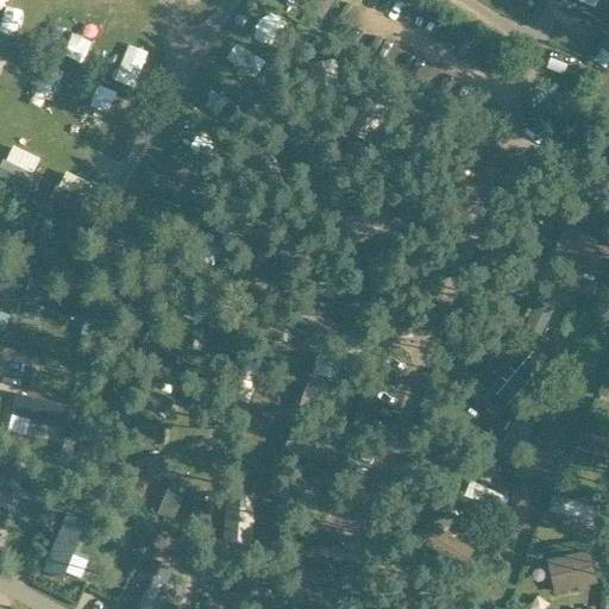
[(129,83),(135,62),(112,56),(106,77),(129,83)]
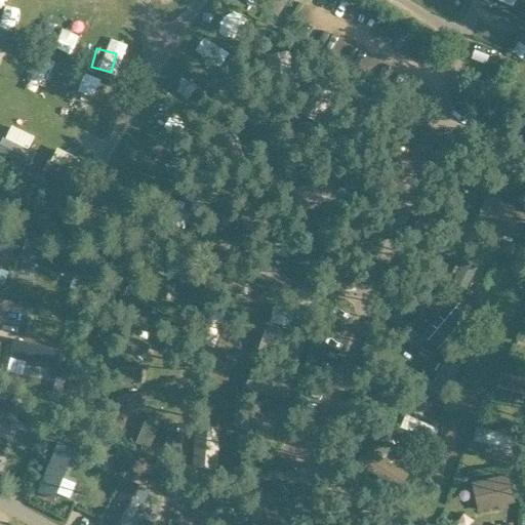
[(0,147),(0,152),(22,162),(34,135),(10,124),(0,147)]
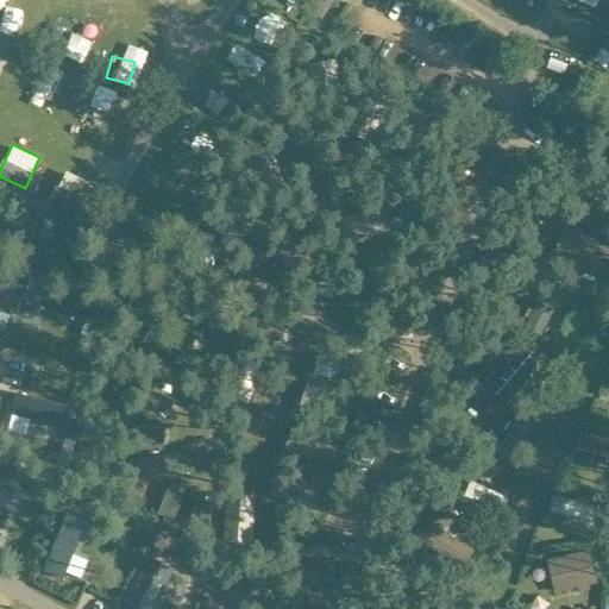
[(39,193),(46,179),(32,173),(26,188),(39,193)]
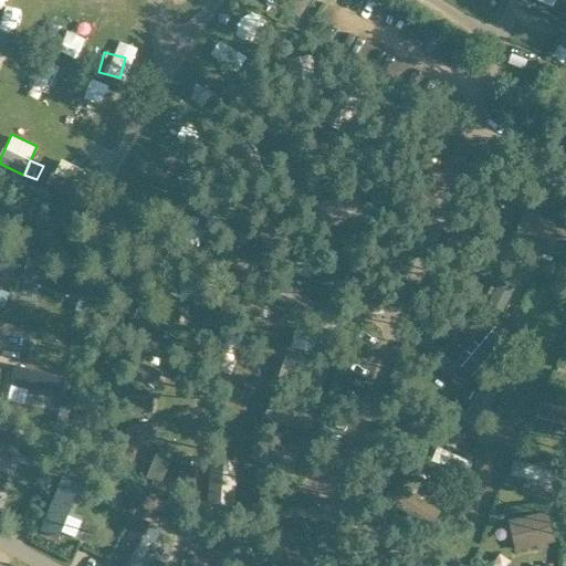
[(81,182),(84,168),(60,163),(58,178),(81,182)]
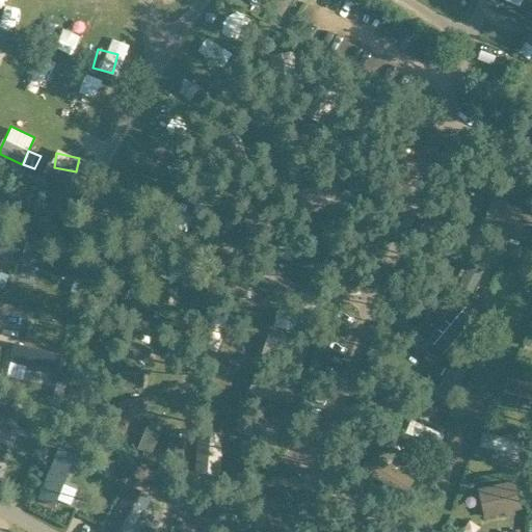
[(529,240),(531,229),(531,211),(510,205),(511,202),(491,195),(482,227),(529,240)]
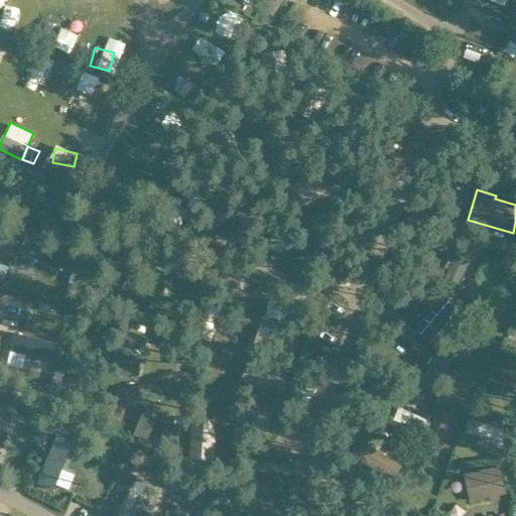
[(406,314),(403,324),(414,327),(416,318),(406,314)]
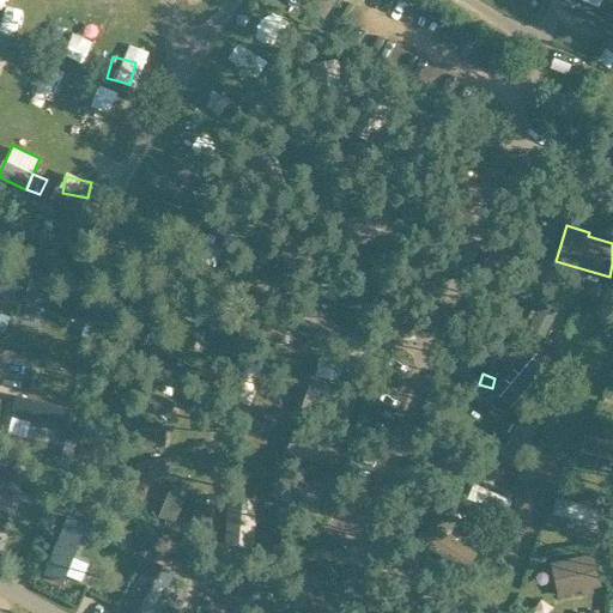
[(477,386),(469,395),(487,410),(496,399),(477,386)]
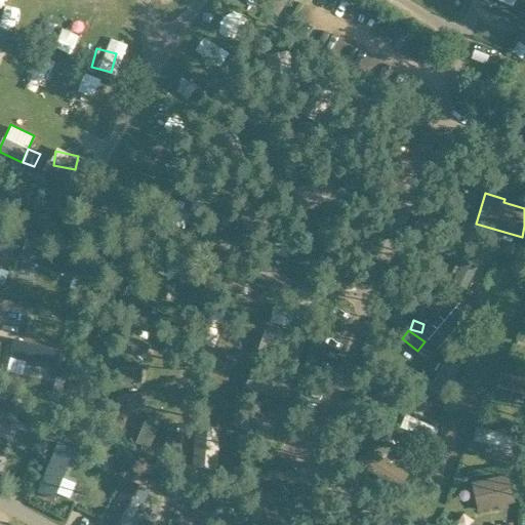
[(259,335),(259,360),(303,361),(304,336),(259,335)]
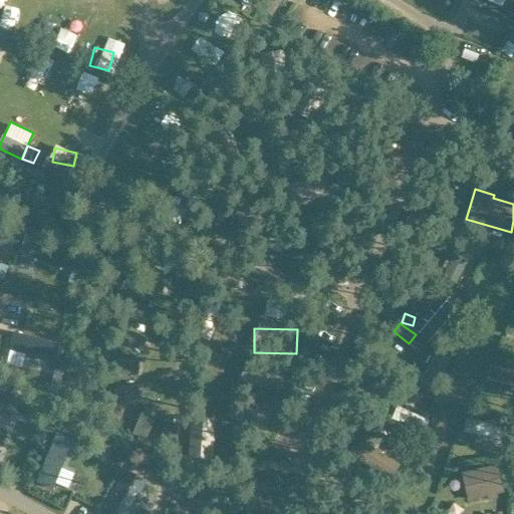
[(438,391),(457,360),(437,348),(419,378),(438,391)]
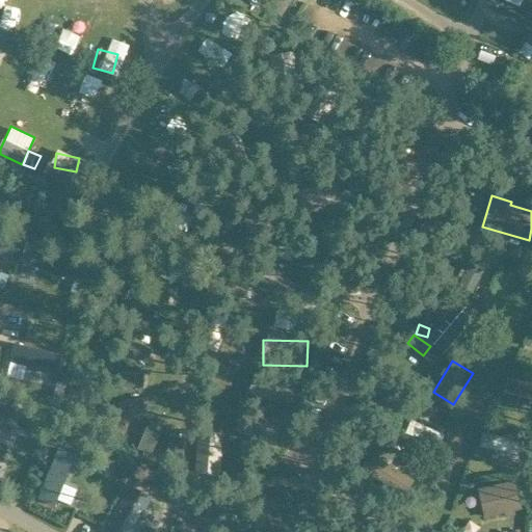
[(515,480),(478,489),(485,519),(504,514),(505,519),(514,515),(513,511),(522,509),(515,480)]
